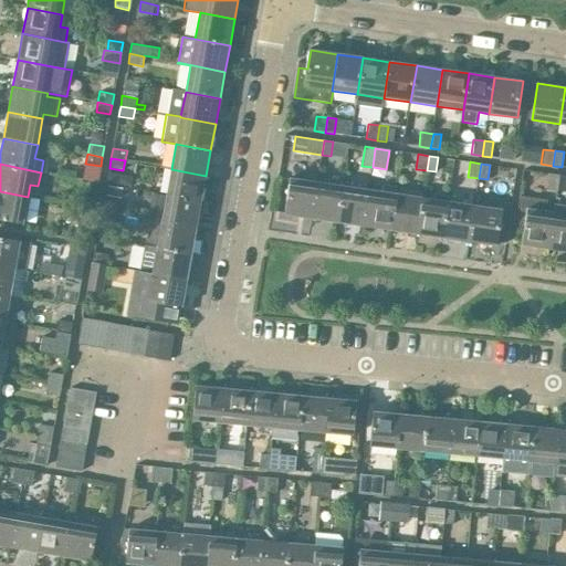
[(171,169),(166,196),(201,202),(206,176),(171,169)]
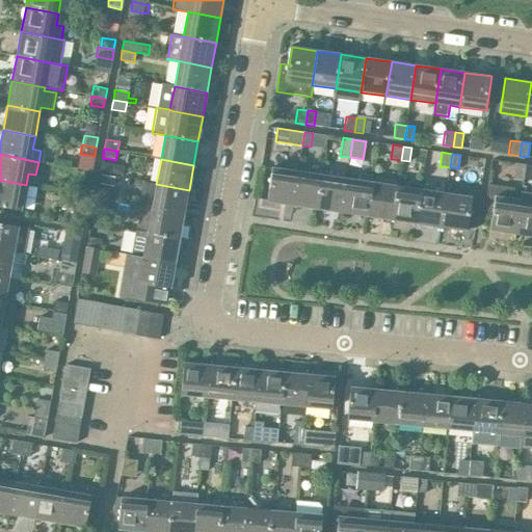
[(525,180),(527,165),(514,163),(513,179),(525,180)]
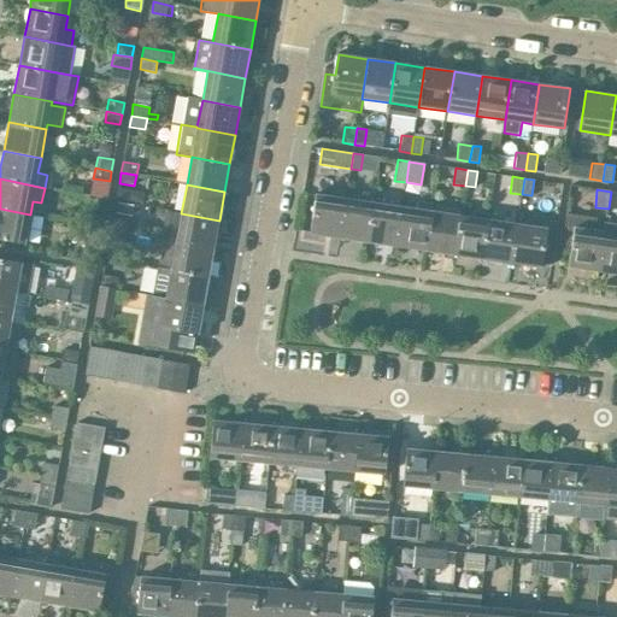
[(340,239),(346,198),(316,193),(310,234),(340,239)]
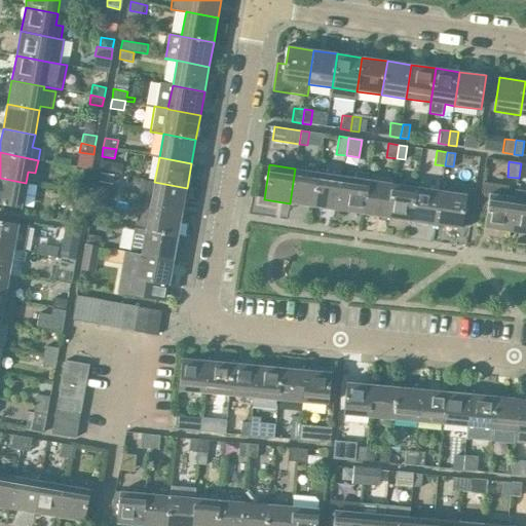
[(290,203),(314,207),(320,173),(295,168),(290,203)]
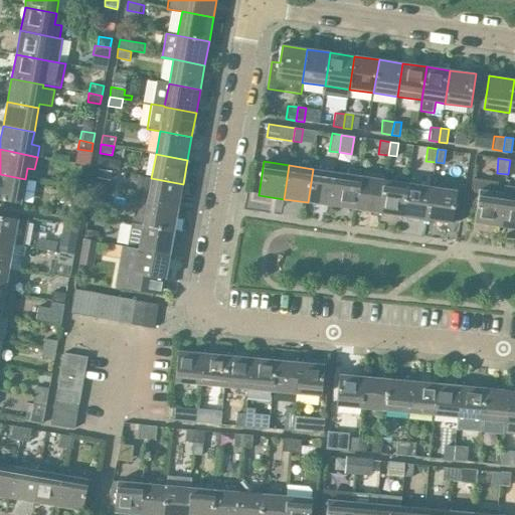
[(308,202),(331,206),(336,172),(313,169),(308,202)]
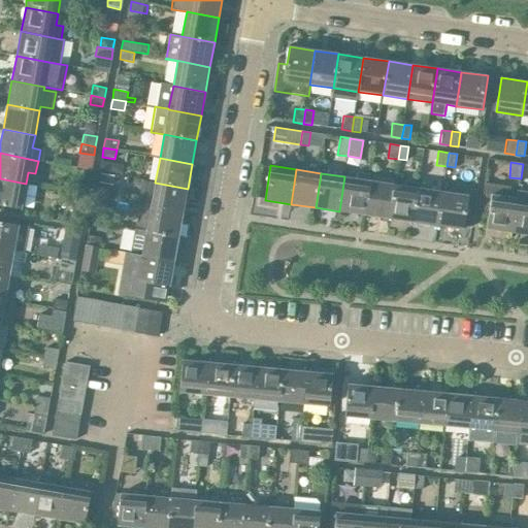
[(339,211),(364,216),(370,180),(344,176),(339,211)]
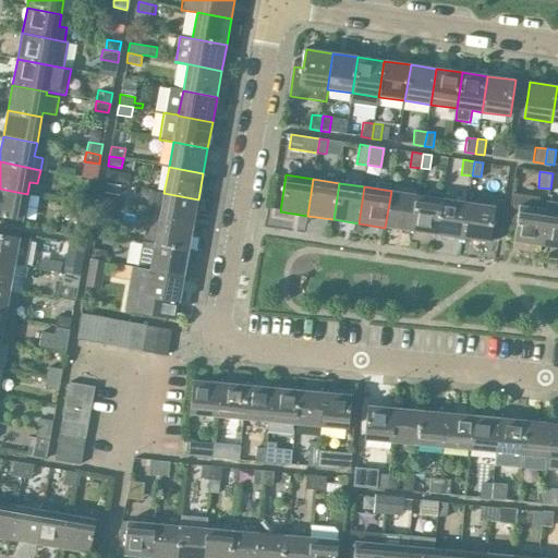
[(0,216),(22,221),(27,194),(0,189),(0,216)]
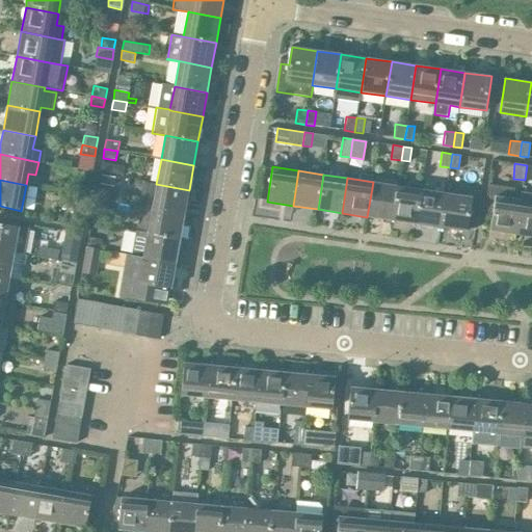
[(367,217),(392,220),(398,186),(373,182),(367,217)]
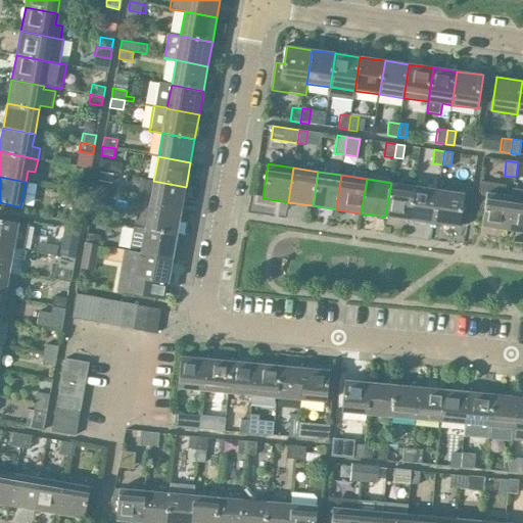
[(72,191),(86,194),(88,183),(74,181),(72,191)]
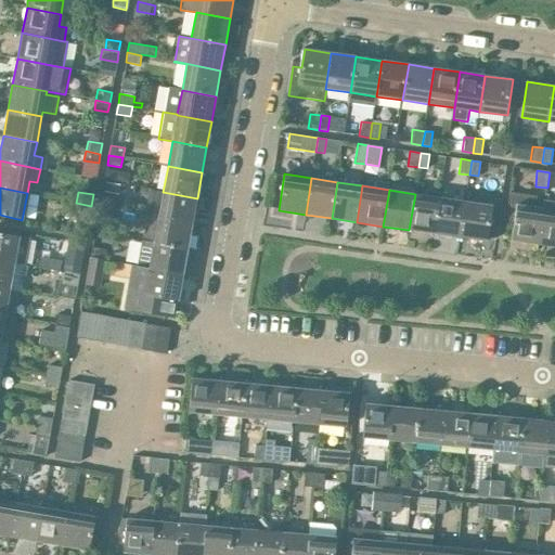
[(163,192),(158,217),(193,223),(197,198),(163,192)]
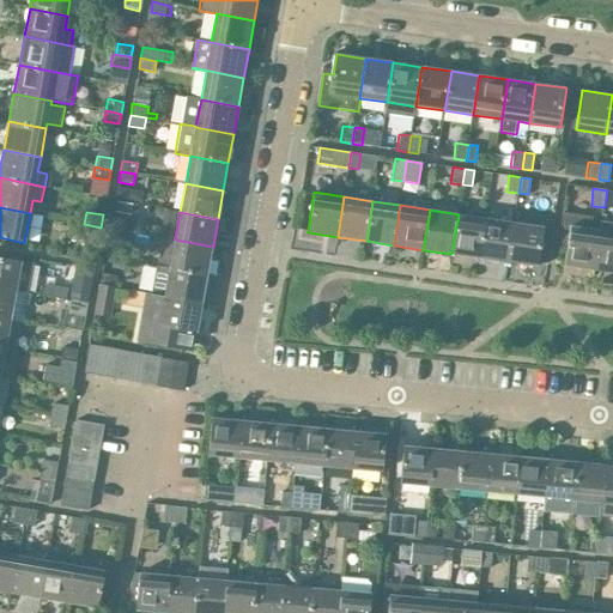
[(451,254),(480,259),(486,218),(459,214),(451,254)]
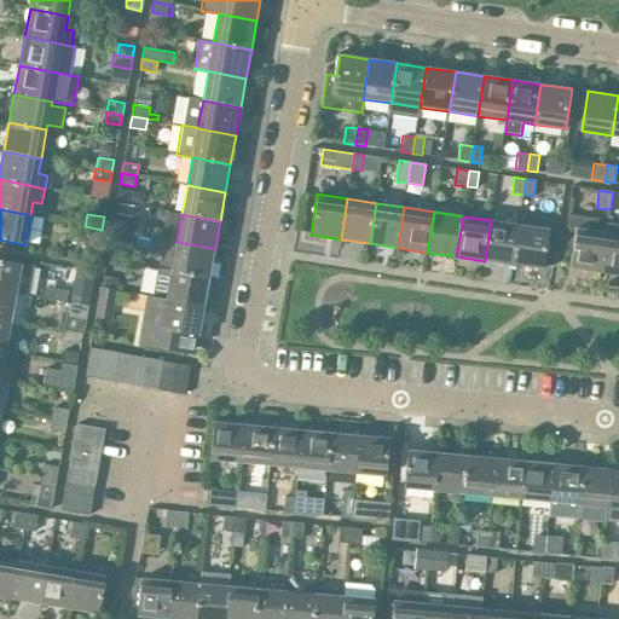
[(113,219),(111,230),(126,233),(128,223),(113,219)]
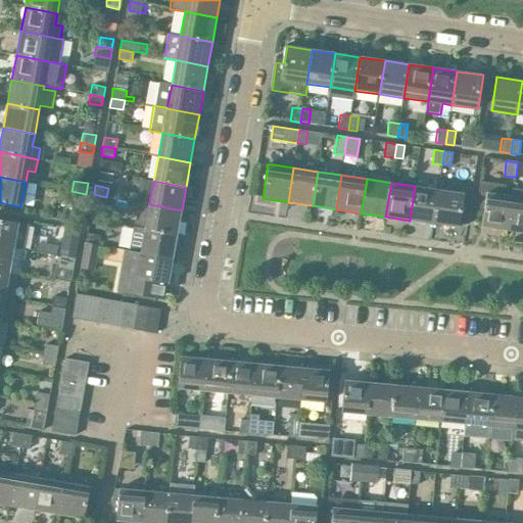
[(410,221),(433,225),(438,190),(415,186),(410,221)]
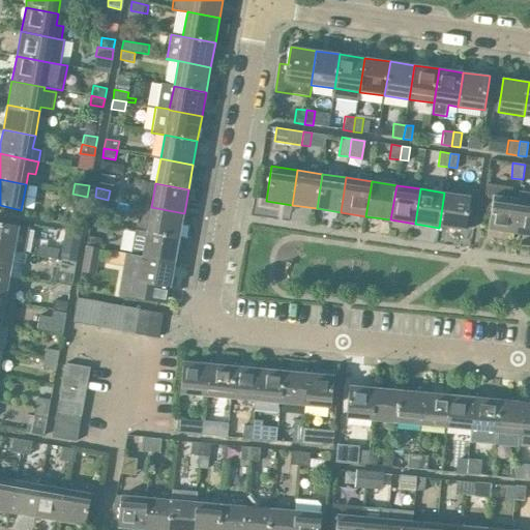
[(444,193),(439,228),(465,231),(470,196),(444,193)]
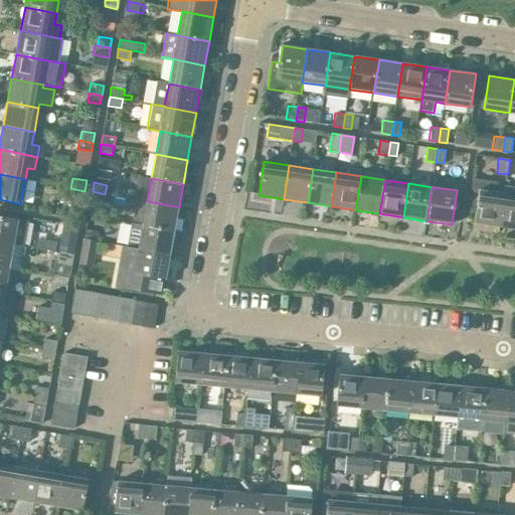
[(500,226),(514,228),(514,189),(505,188),(505,193),(500,226)]
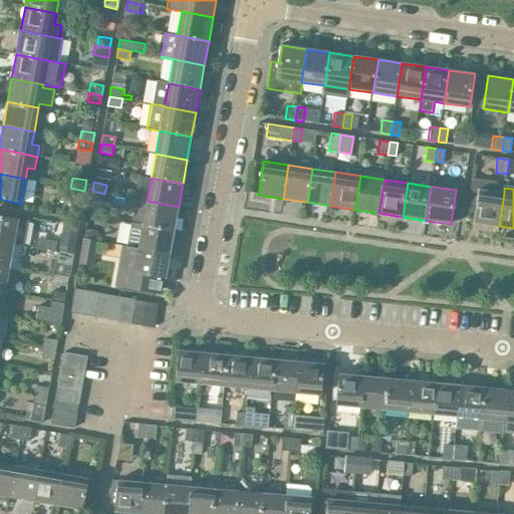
[(470,189),(469,204),(476,205),(474,223),(499,226),(504,193),(496,192),(479,190),(470,189)]
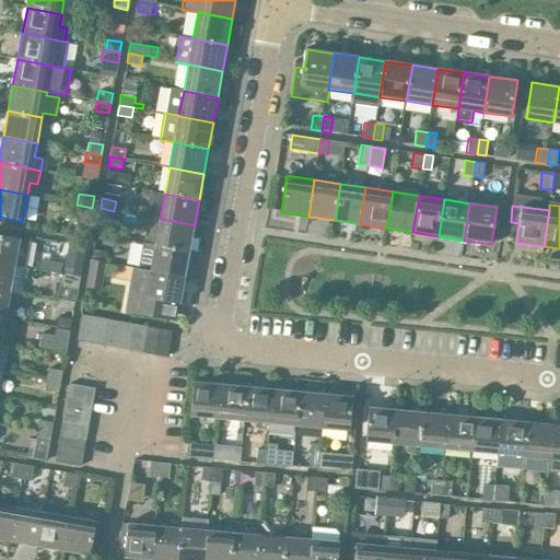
[(114,211),(101,208),(97,225),(112,228),(114,211)]
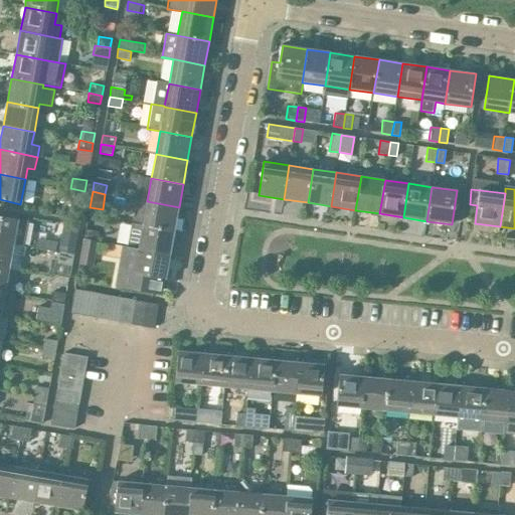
[(147,201),(143,225),(174,231),(179,207),(147,201)]
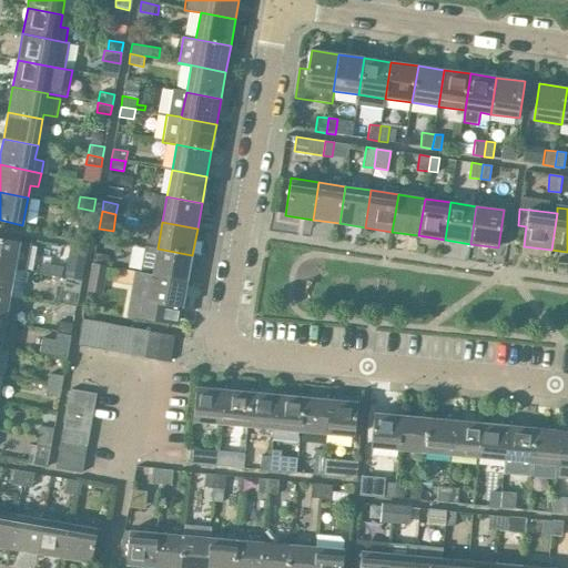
[(0,239),(0,266),(14,270),(24,272),(29,244),(0,239)]
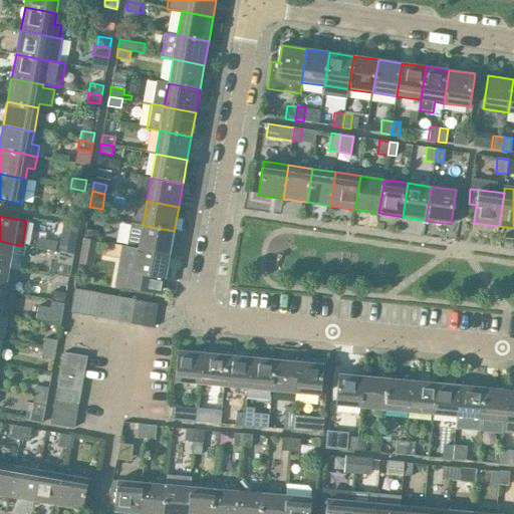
[(131,223),(125,247),(126,247),(170,255),(174,231),(143,225),(131,223)]
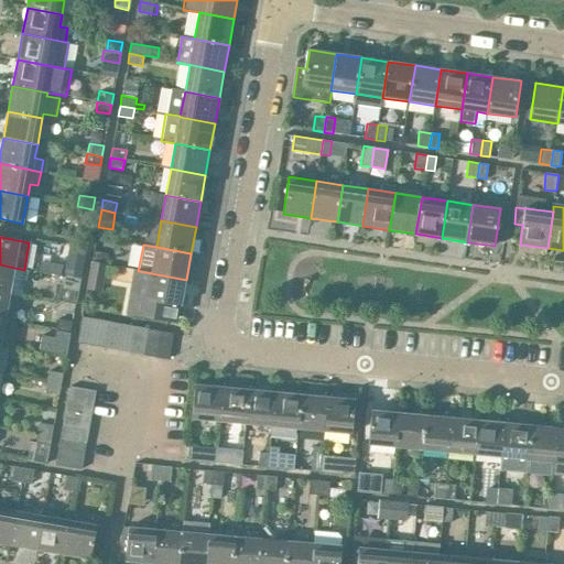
[(63,275),(79,278),(85,250),(67,248),(63,275)]
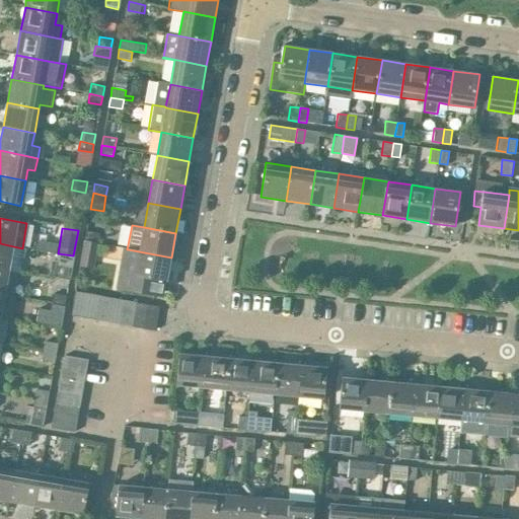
[(86,231),(84,241),(96,243),(98,233),(86,231)]
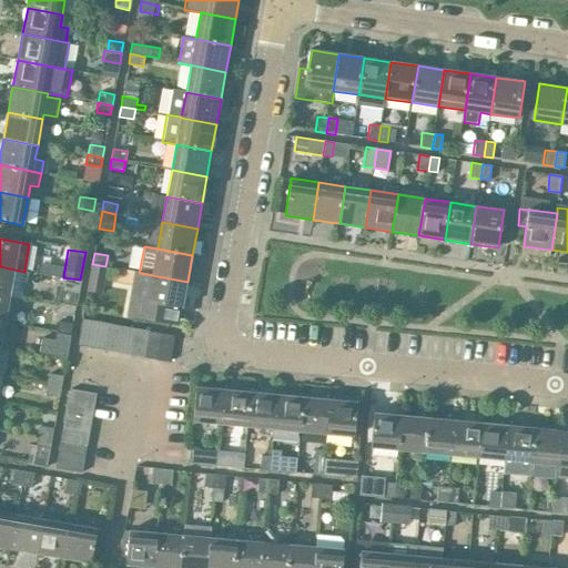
[(105,266),(92,264),(90,280),(103,282),(105,266)]
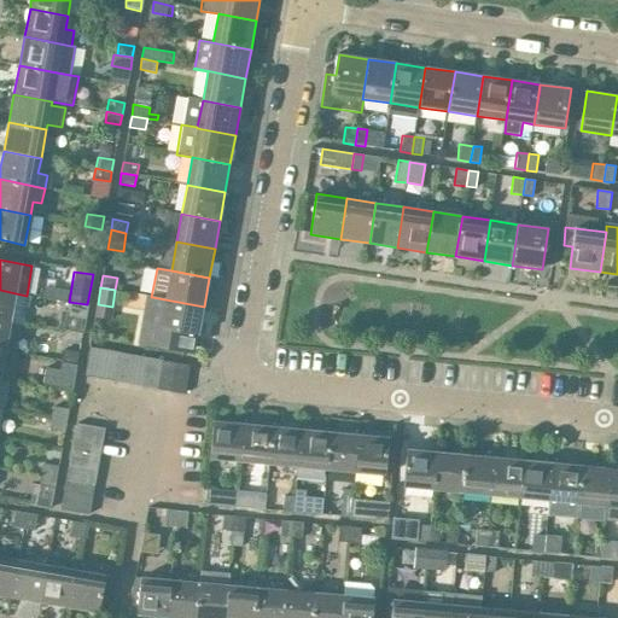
[(0,290),(0,320),(10,322),(16,293),(0,290)]
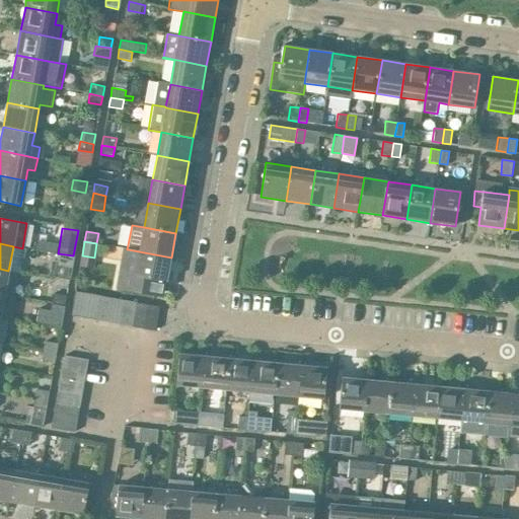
[(121,273),(118,290),(156,297),(158,281),(166,282),(171,257),(128,249),(124,273),(121,273)]
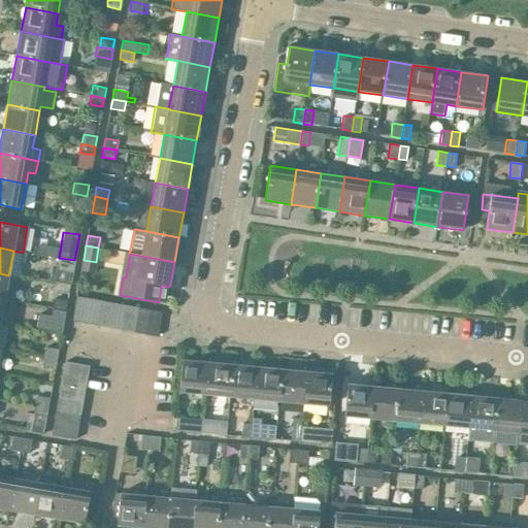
[(0,273),(0,298),(4,299),(8,275),(0,273)]
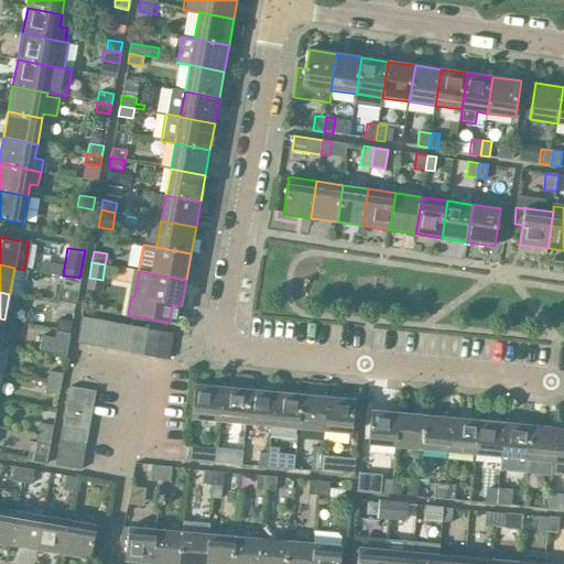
[(77,343),(90,346),(95,320),(82,316),(77,343)]
